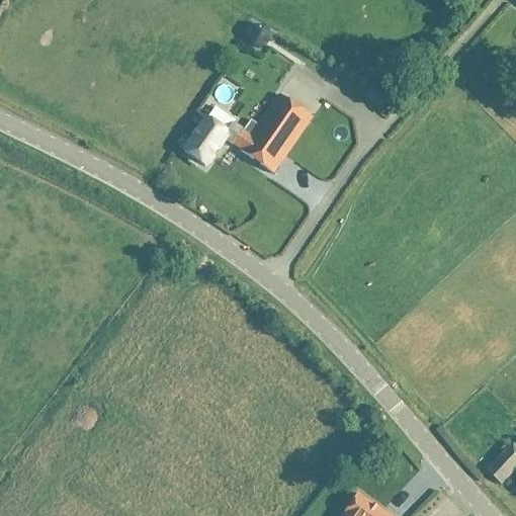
[(254,45),(266,46),(269,39),(272,35),(267,25),(255,25),(253,29),(249,34),(254,45)]
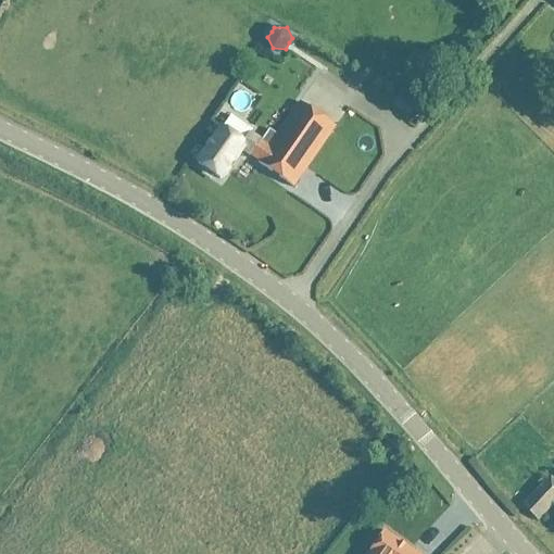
[(395,91),(389,100),(406,114),(413,105),(395,91)]
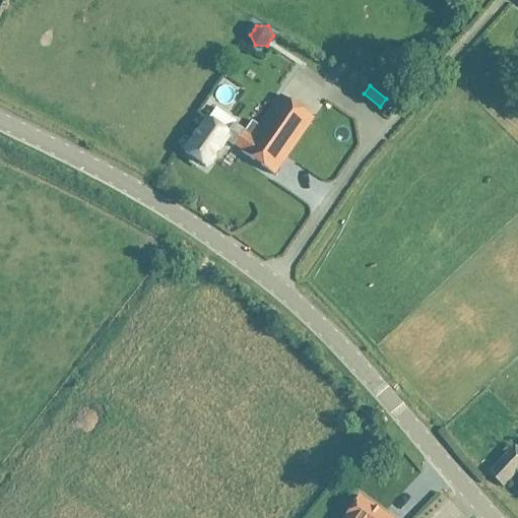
[(186,151),(207,166),(227,137),(243,148),(242,150),(275,173),(315,117),(270,86),(242,128),(235,123),(230,131),(209,118),(186,151)]
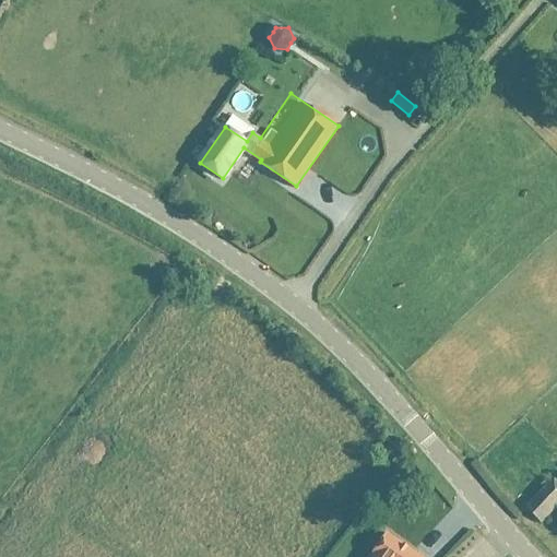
[(556,477),(555,478),(555,477),(526,506),(542,522),(556,507),(556,477)]
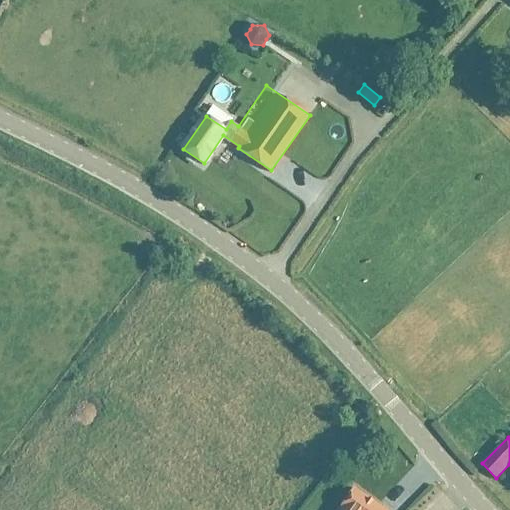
[(341,509),(340,509),(387,509),(355,488),(341,509)]
